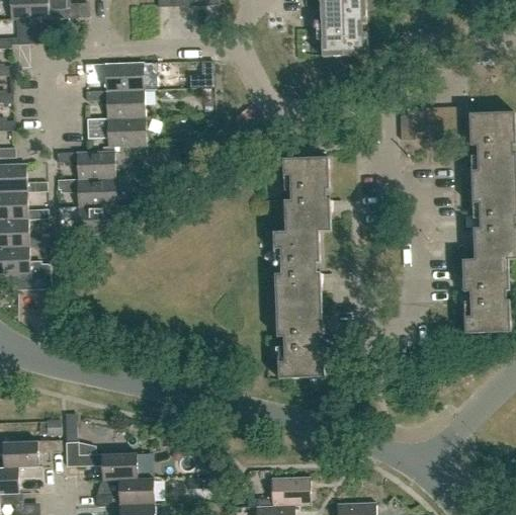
[(9,0),(10,19),(16,19),(27,18),(39,18),(51,17),(55,17),(55,18),(69,17),(67,0),(9,0)]
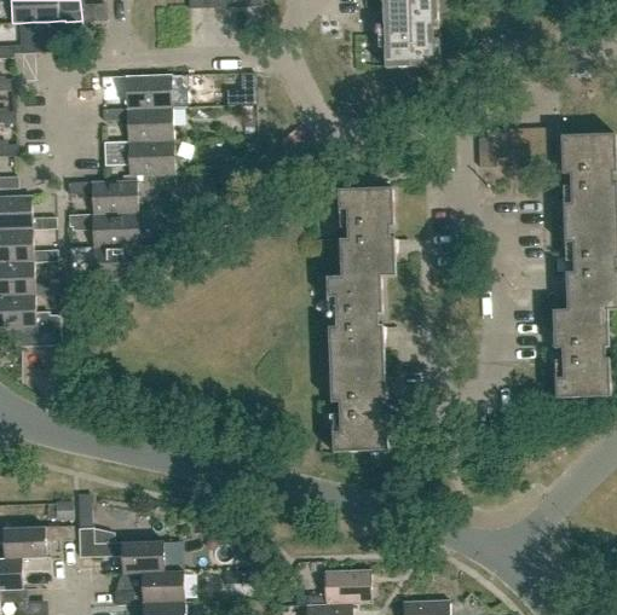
[(436,0),(381,3),(382,17),(373,17),(373,35),(382,35),(384,67),(438,65),(436,0)]
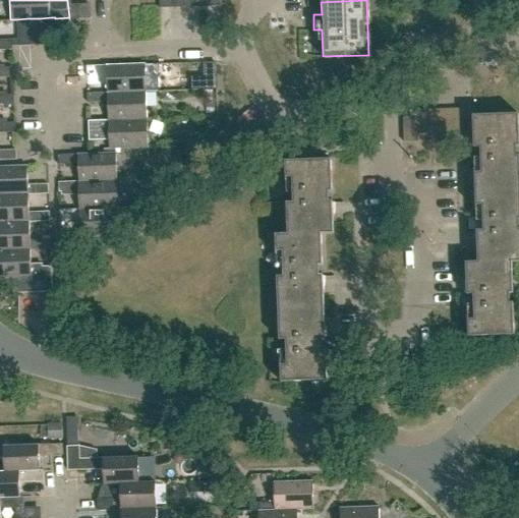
[(40,18),(41,43),(52,43),(51,17),(40,18)]
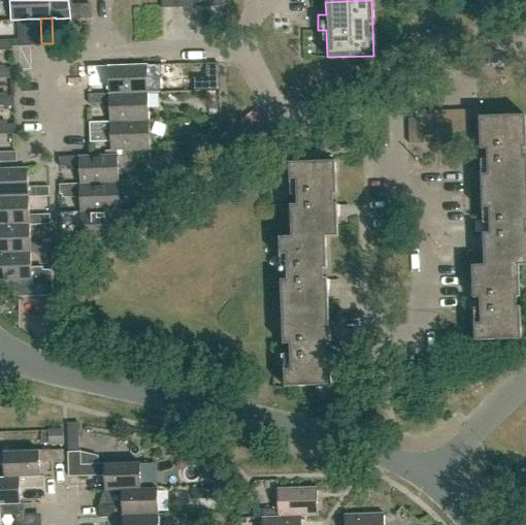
[(18,44),(29,44),(28,19),(17,20),(18,44)]
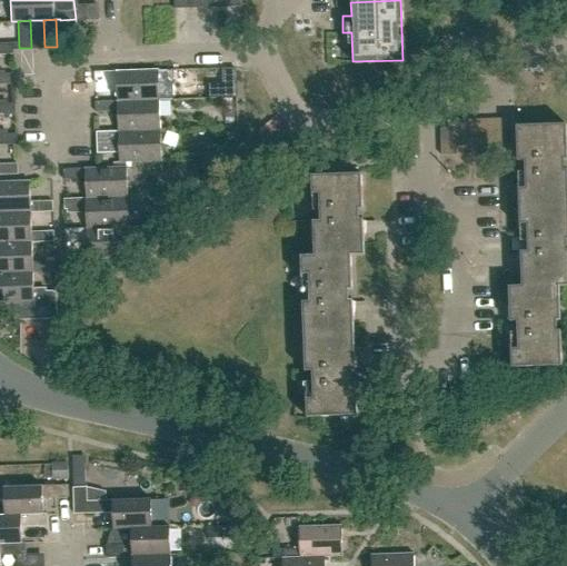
[(31,48),(45,47),(43,20),(30,20),(31,48)]
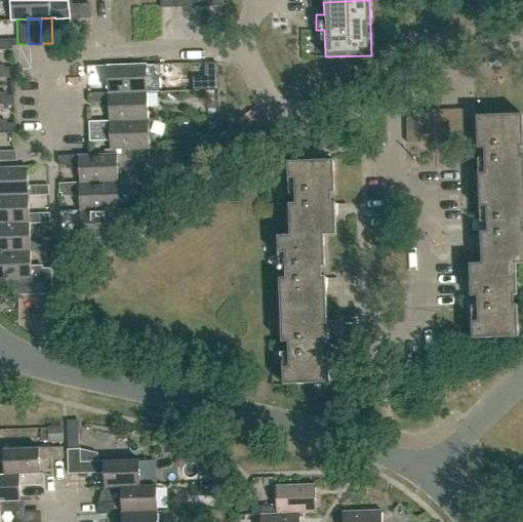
[(0,47),(11,48),(11,38),(0,37),(0,47)]
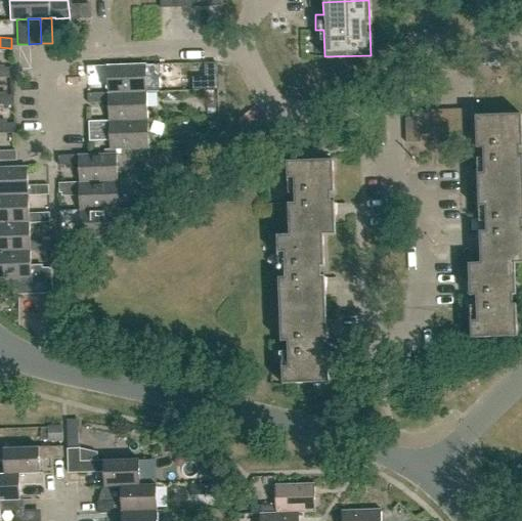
[(107,92),(145,90),(144,62),(106,63),(107,92)]
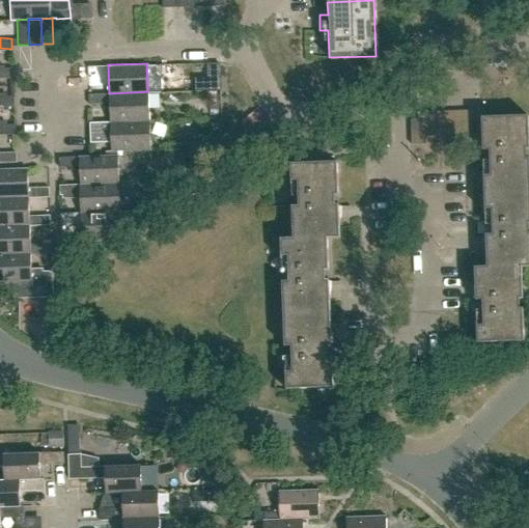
[(87,75),(103,74),(102,64),(86,64),(87,75)]
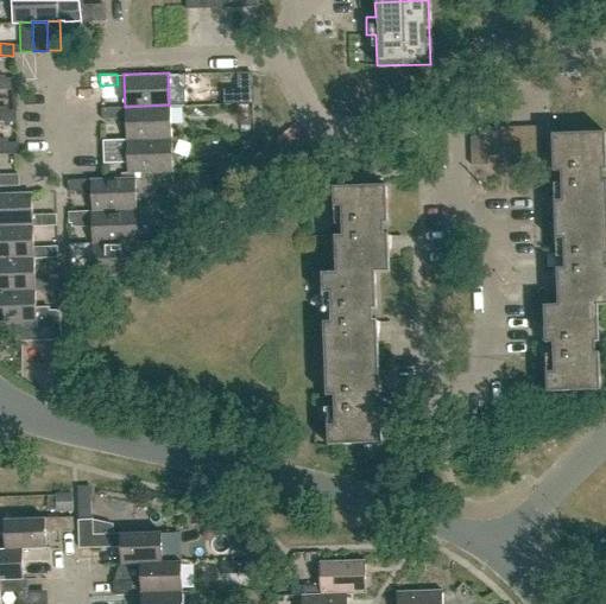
[(0,88),(14,88),(13,76),(0,76),(0,88)]
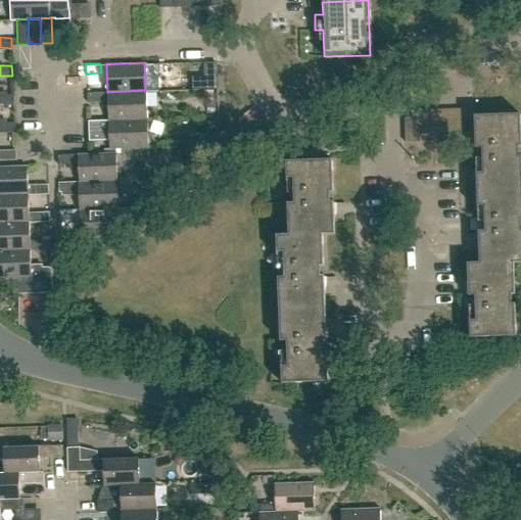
[(108,120),(146,117),(145,90),(107,92),(108,119),(108,120)]
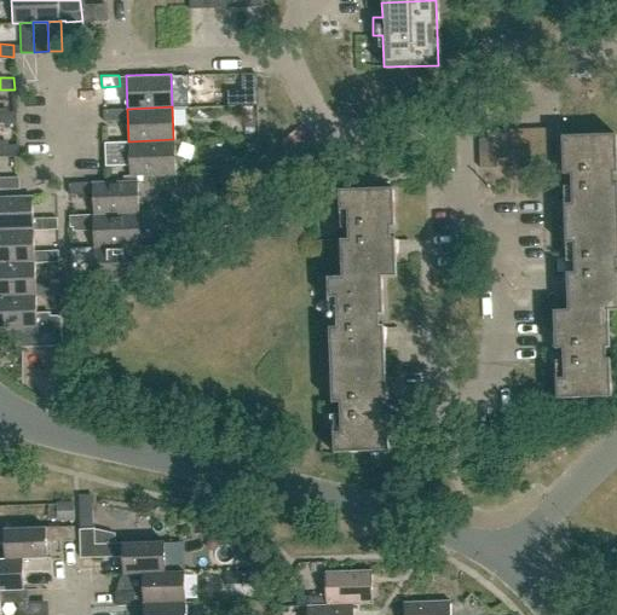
[(103,120),(120,119),(120,108),(103,108),(103,120)]
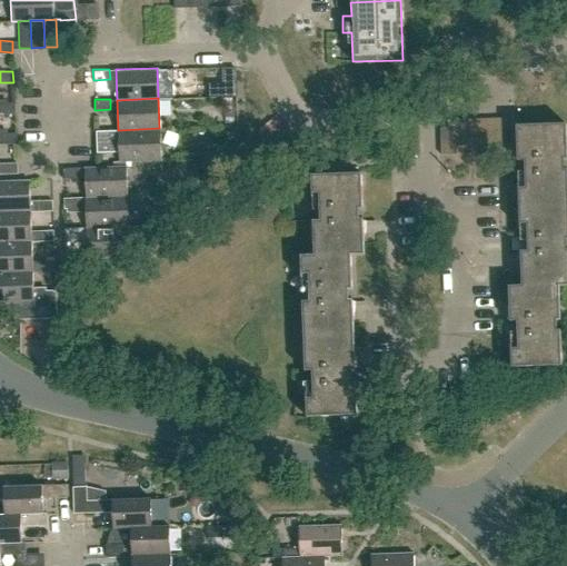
[(0,112),(15,112),(13,101),(0,101),(0,112)]
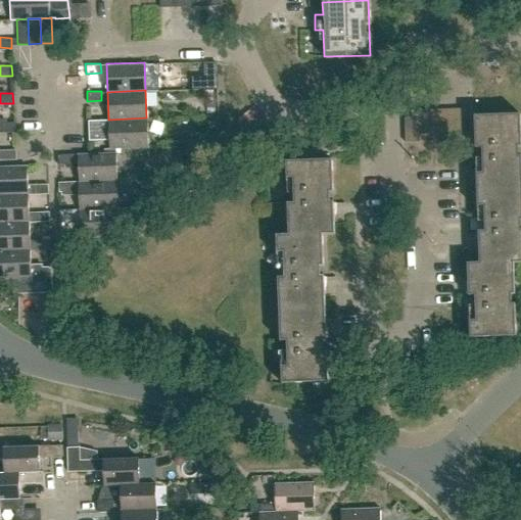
[(435,132),(441,132),(440,107),(429,108),(430,133),(435,132)]
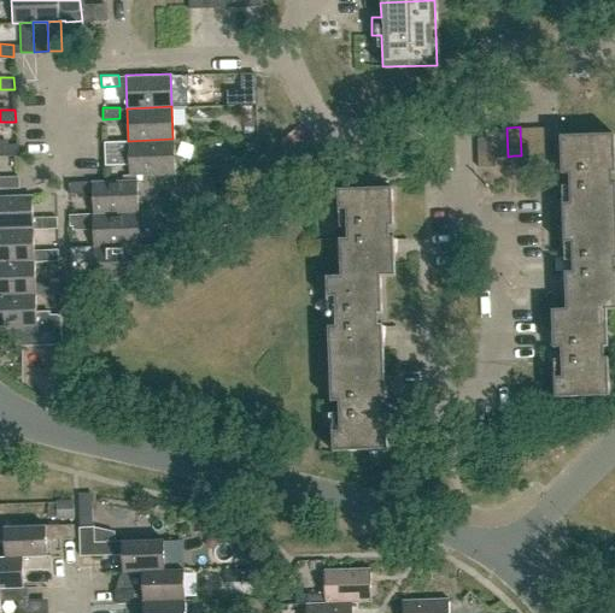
[(521,155),(534,155),(534,127),(520,127),(521,155)]
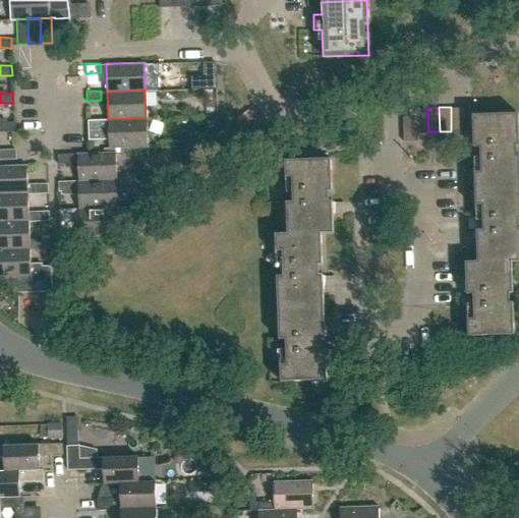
[(451,107),(451,131),(454,131),(463,130),(462,107),(451,107)]
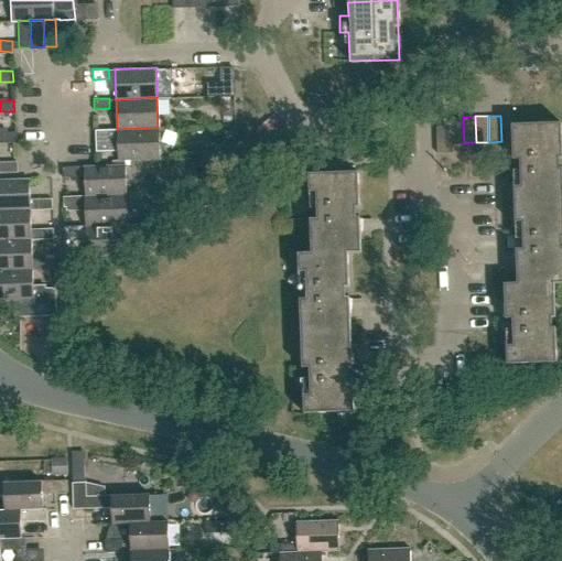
[(451,151),(451,143),(450,117),(441,117),(441,125),(434,125),(435,151),(451,151)]
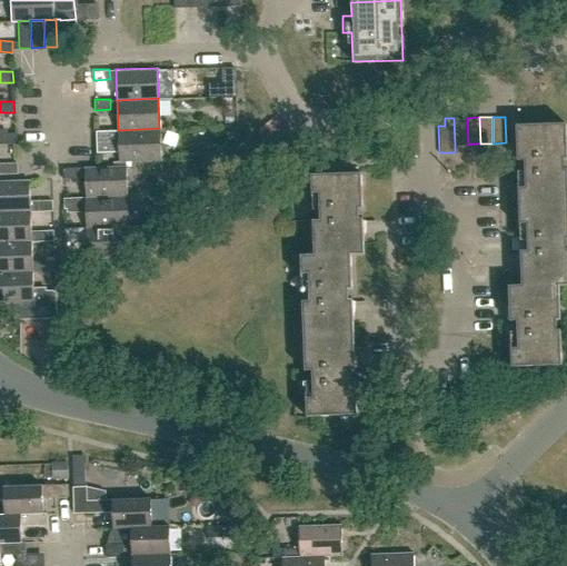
[(455,145),(468,145),(467,118),(454,118),(455,145)]
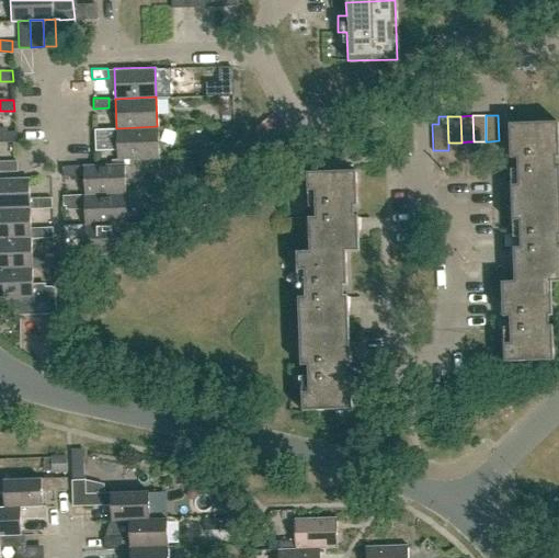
[(510,202),(558,200),(558,195),(557,121),(508,122),(510,202)]
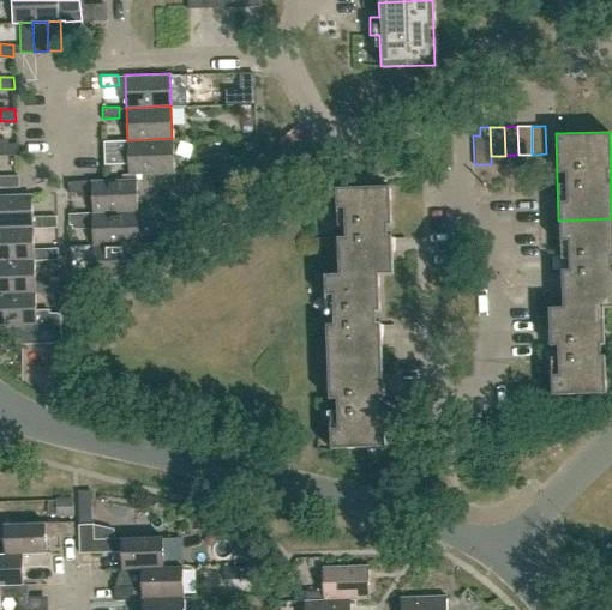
[(127,140),(127,139),(102,139),(103,162),(129,161),(129,173),(173,171),(172,138),(127,140)]
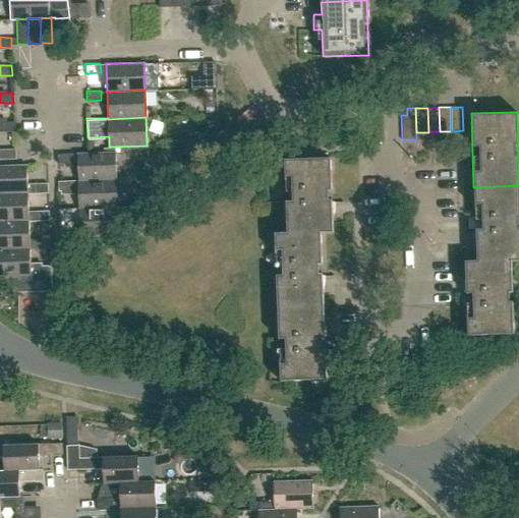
[(0,130),(14,130),(14,120),(0,120),(0,130)]
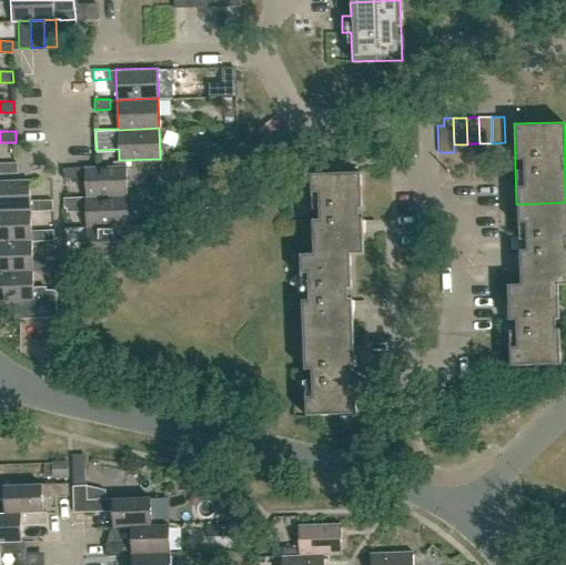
[(0,172),(17,172),(16,161),(0,161),(0,172)]
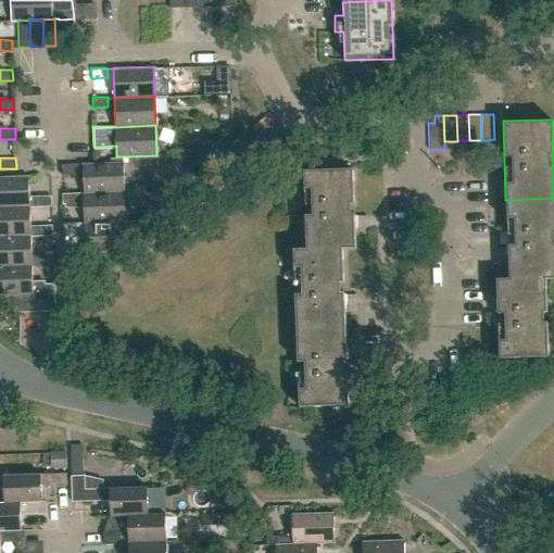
[(84,192),(124,190),(123,161),(83,162),(84,192)]
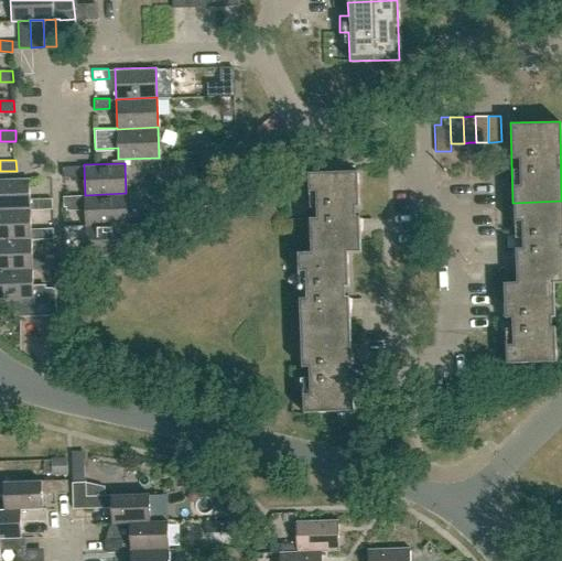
[(62,175),(77,175),(76,164),(62,165),(62,175)]
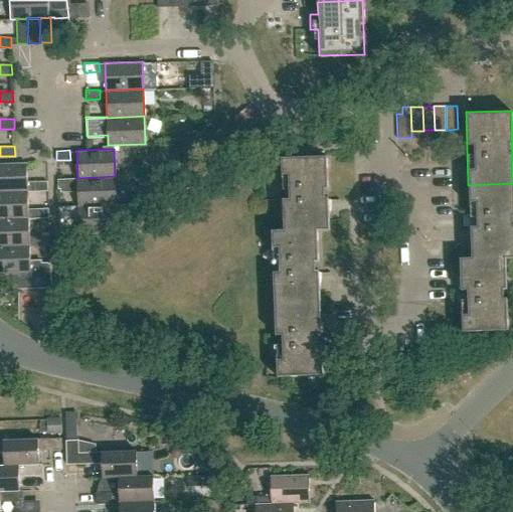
[(317,229),(328,229),(328,217),(327,198),(326,156),(322,156),(281,157),(282,197),(283,229),(283,230),(317,229)]
